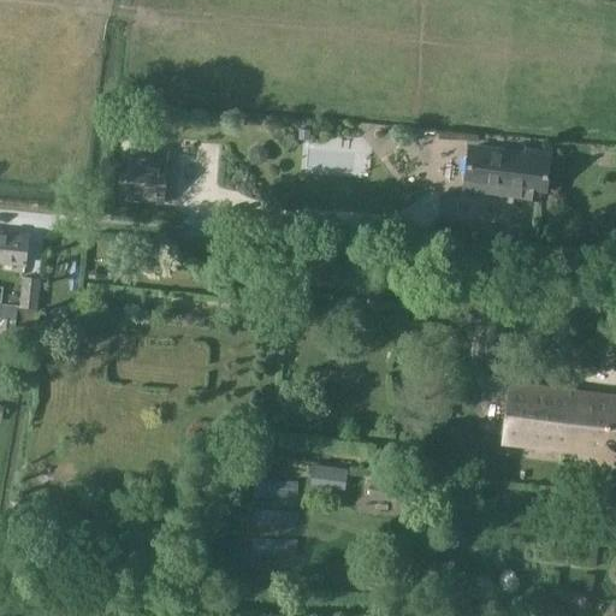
[(300,129),(298,140),(309,141),(311,130),(300,129)]
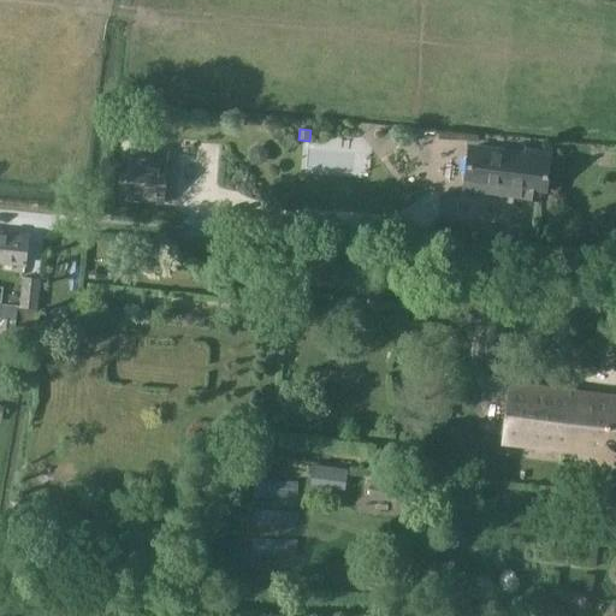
[(468,149),(465,182),(522,189),(521,199),(540,201),(542,191),(544,191),(549,152),(527,149),(526,157),(468,149)]
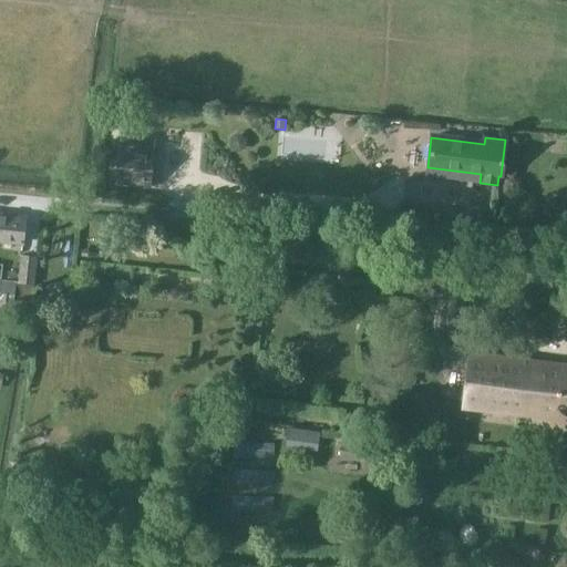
[(119,150),(115,183),(151,186),(154,153),(119,150)]
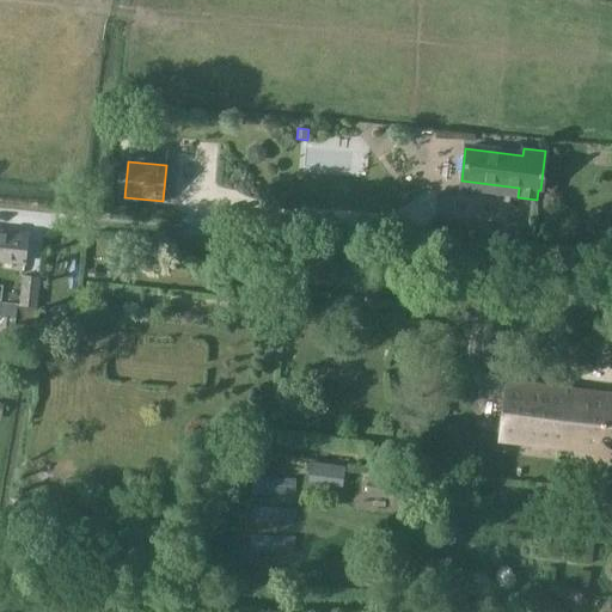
[(522,240),(522,239),(524,226),(497,224),(496,237),(496,238),(522,240)]
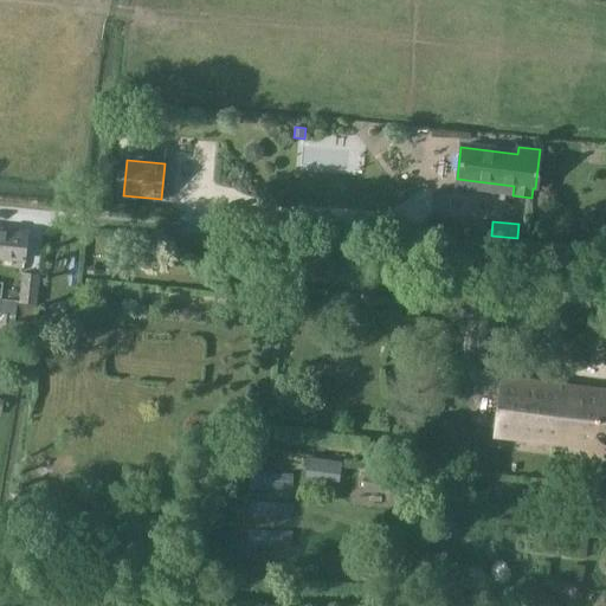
[(27,233),(0,230),(0,257),(25,260),(27,233)]
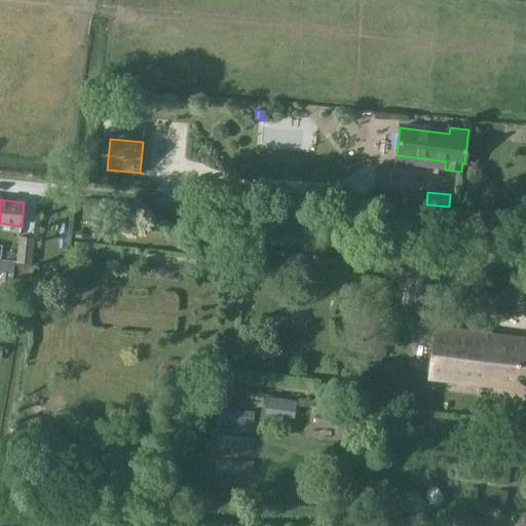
[(21,238),(17,262),(32,263),(34,239),(21,238)]
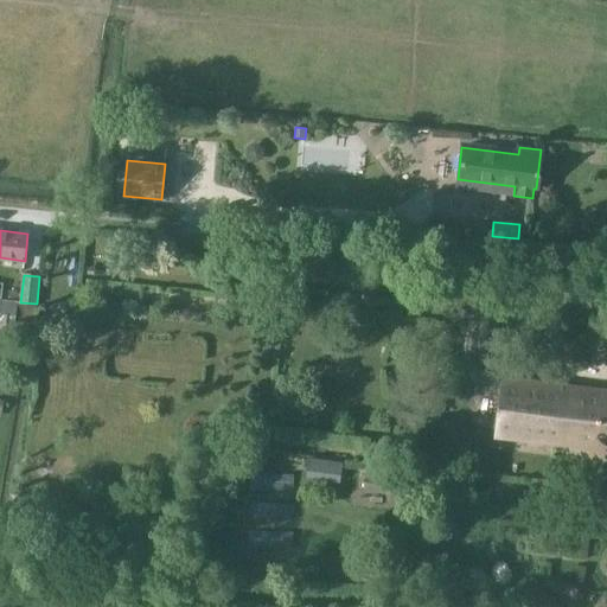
[(0,283),(0,321),(14,324),(16,319),(34,321),(37,304),(20,302),(1,300),(4,283),(2,283),(0,283)]
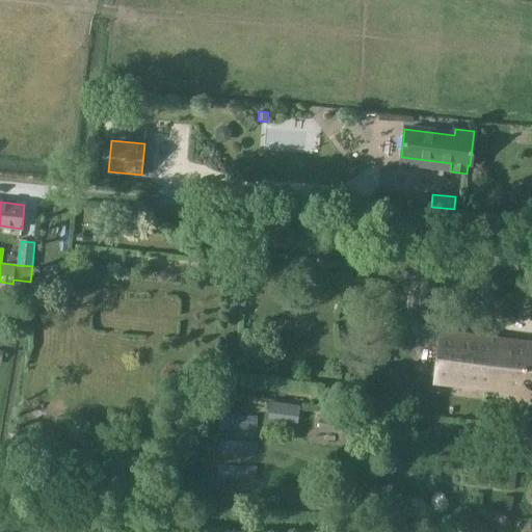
[(531,343),(442,331),(434,383),(531,396),(531,343)]
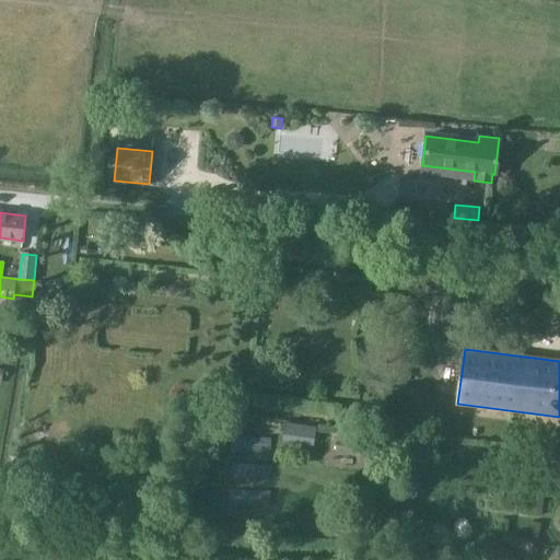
[(283,439),(313,443),(315,428),(286,423),(283,439)]
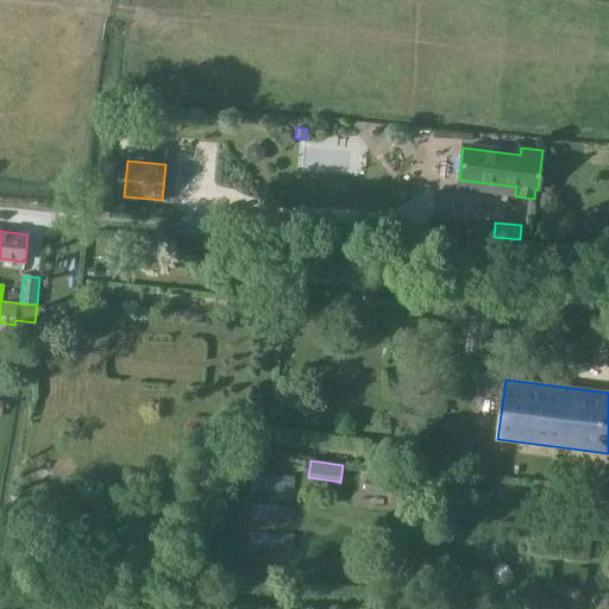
[(391,495),(394,477),(366,475),(365,491),(391,495)]
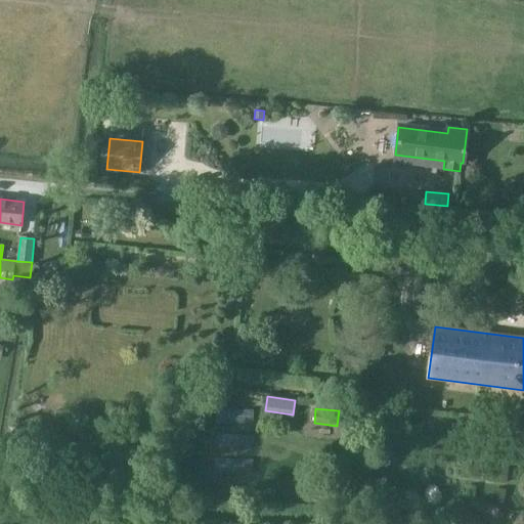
[(137,450),(134,468),(144,470),(148,452),(137,450)]
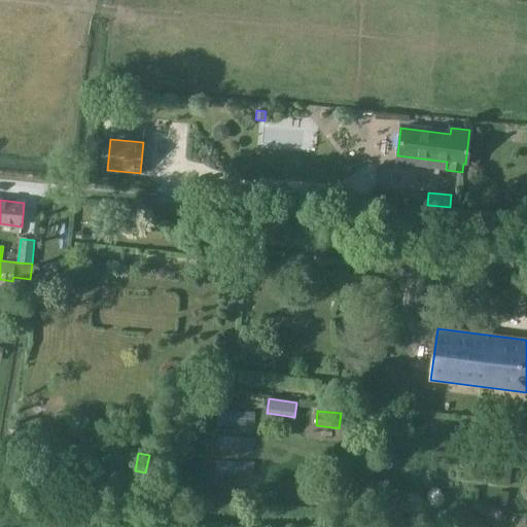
[(488,470),(497,471),(499,459),(490,458),(488,470)]
